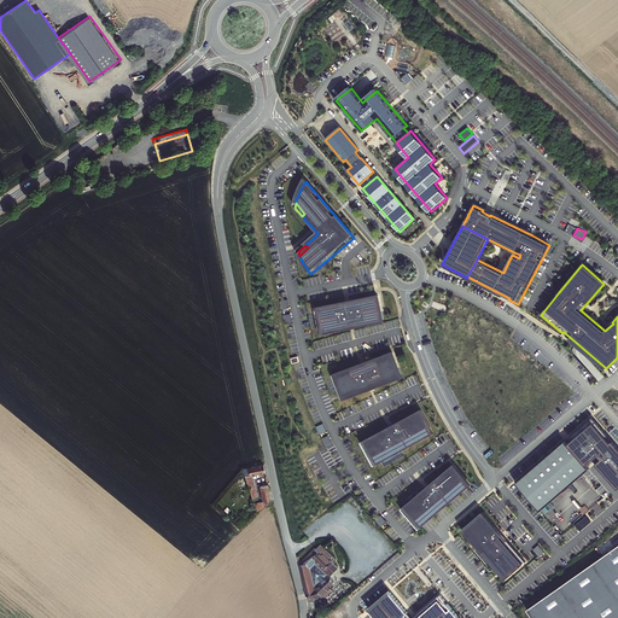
[(343,303),(313,309),(319,334),(373,324),(382,321),(377,296),(349,302),(349,301),(347,302),(343,302),(343,303)]
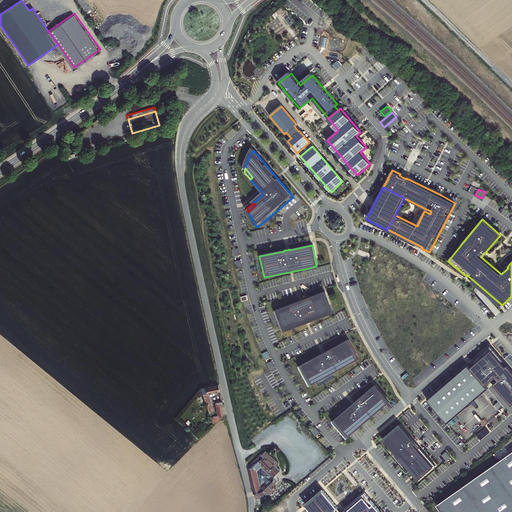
[(298,302),(274,311),(282,332),(325,315),(332,312),(324,292),(303,301),(303,300),(298,302)]
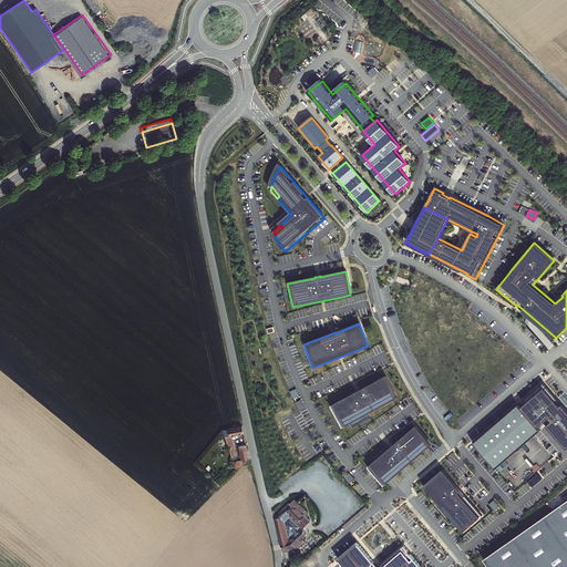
[(357,392),(330,405),(342,428),(369,413),(368,413),(399,397),(387,375),(357,392)]
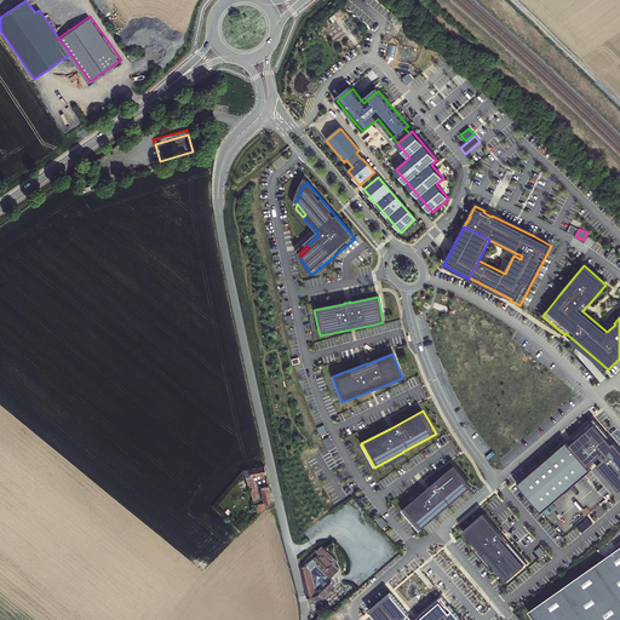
[(595,423),(569,446),(587,466),(600,457),(603,460),(598,465),(619,491),(619,489),(619,448),(614,442),(613,443),(595,423)]
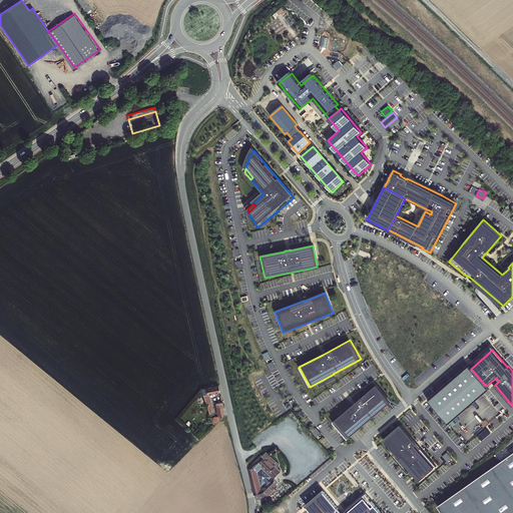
[(268,352),(262,355),(265,361),(271,359),(268,352)]
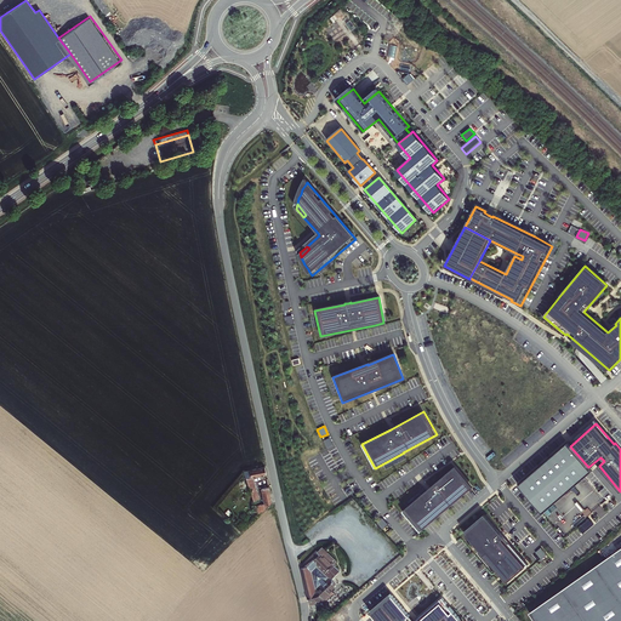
[(330,439),(323,442),(326,450),(334,446),(330,439)]
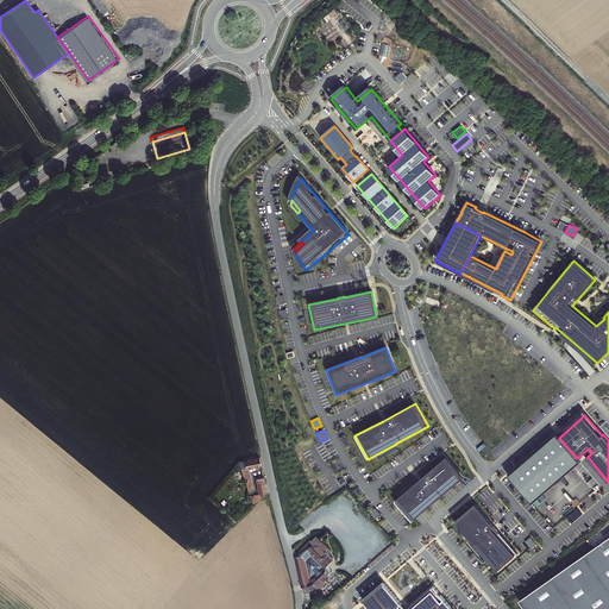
[(557,435),(509,476),(533,503),(581,462),(577,458),(559,438),(557,435)]
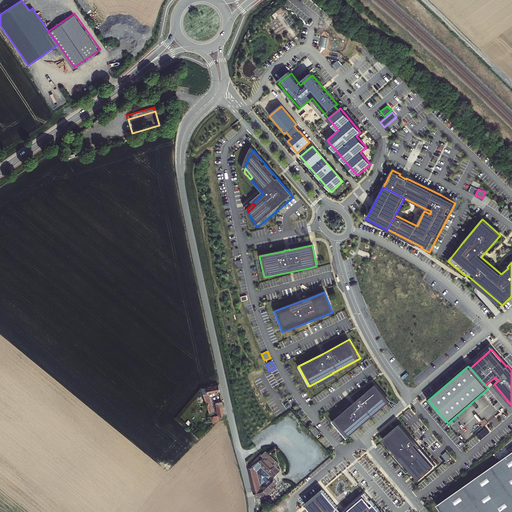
[(201,388),(206,404),(211,403),(208,393),(219,390),(218,384),(201,388)]
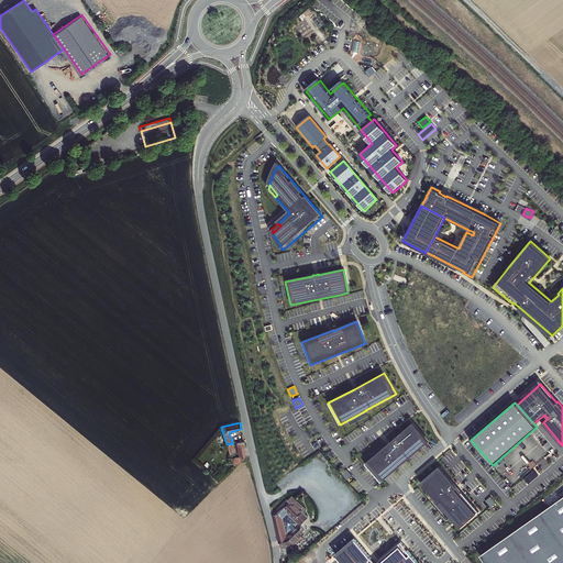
[(387,444),(365,464),(381,483),(404,463),(403,463),(429,441),(414,423),(387,445),(387,444)]
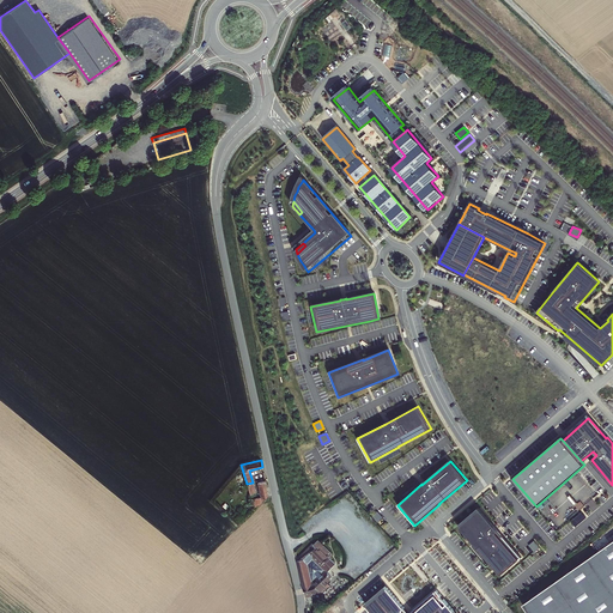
[(265,477),(260,479),(260,481),(258,483),(260,493),(261,497),(253,501),(255,509),(269,495),(265,477)]
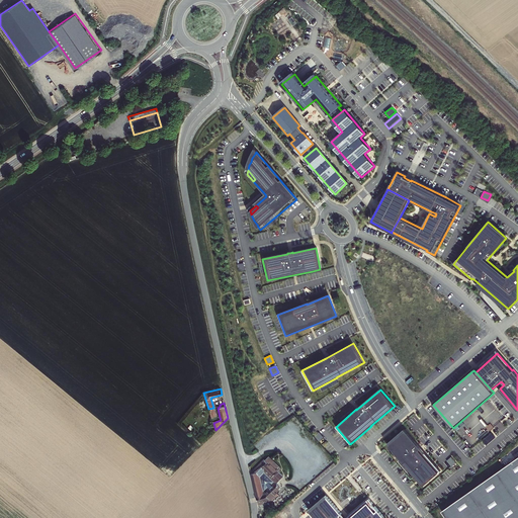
[(214,415),(210,416),(213,423),(221,420),(220,417),(216,418),(214,415)]
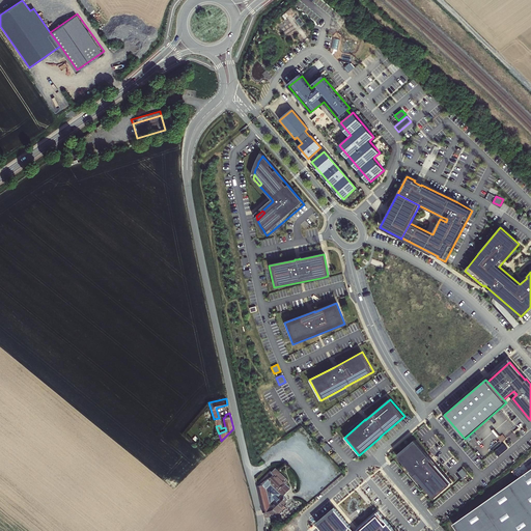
[(452,482),(415,440),(397,454),(435,498),(452,482)]
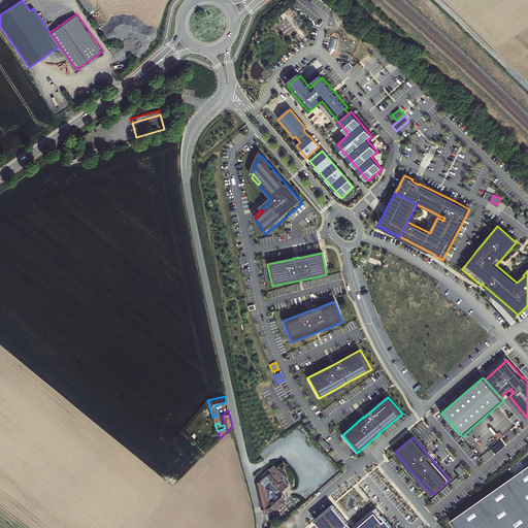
[(326,440),(321,444),(326,450),(331,447),(326,440)]
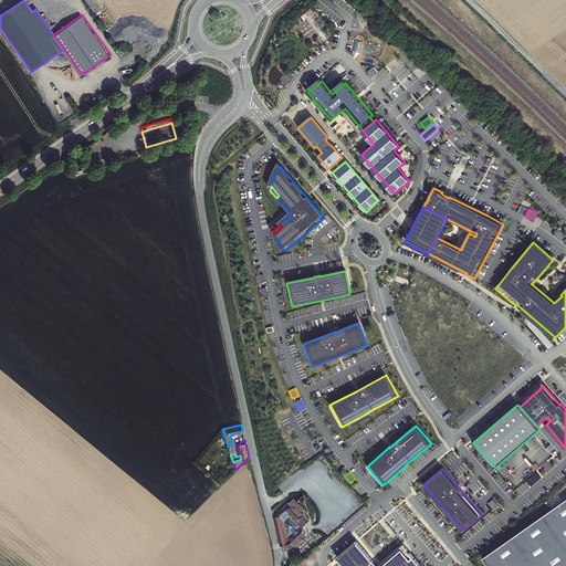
[(297,541),(305,535),(302,531),(303,528),(310,523),(302,514),(305,512),(294,498),(290,502),(289,501),(273,514),(281,549),(283,548),(283,553),(293,551),(293,549),(292,547),(292,546),(297,541)]
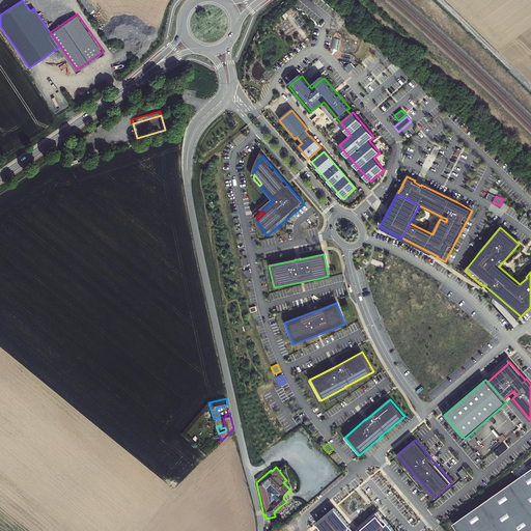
[(530,530),(530,468),(453,524),(457,530),(530,530)]
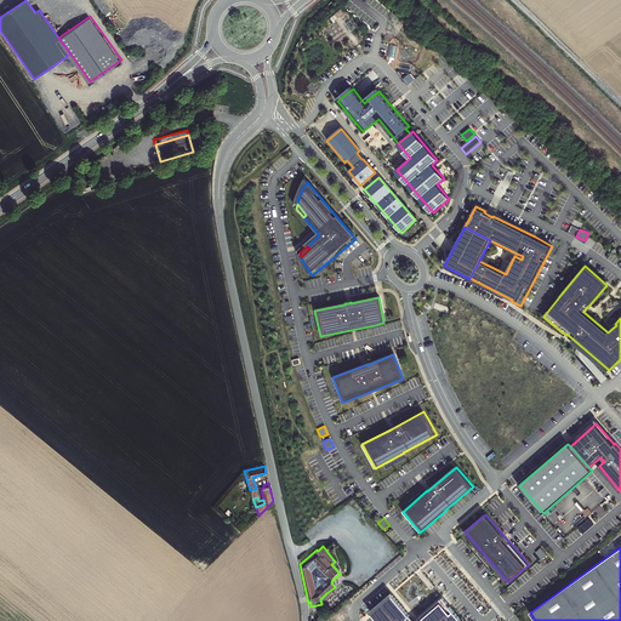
[(443,598),(415,620),(414,620),(393,596),(374,611),(381,620),(461,620),(460,619),(460,617),(443,598)]
